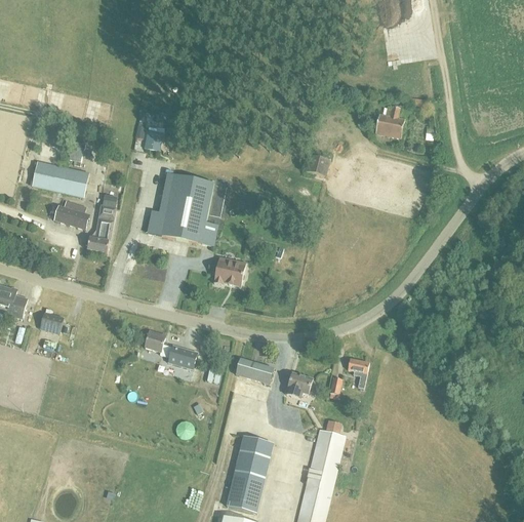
[(397,118),(399,107),(388,105),(385,115),(378,114),(374,132),(399,137),(403,119),(397,118)]
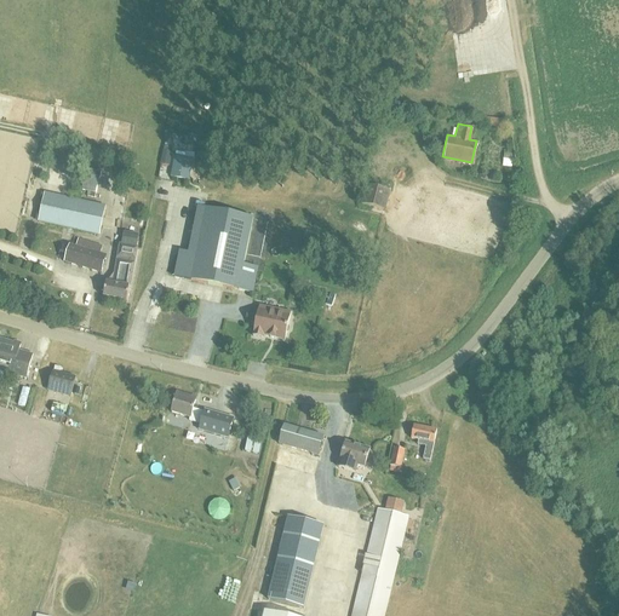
[(162,148),(160,161),(168,162),(171,149),(162,148)]
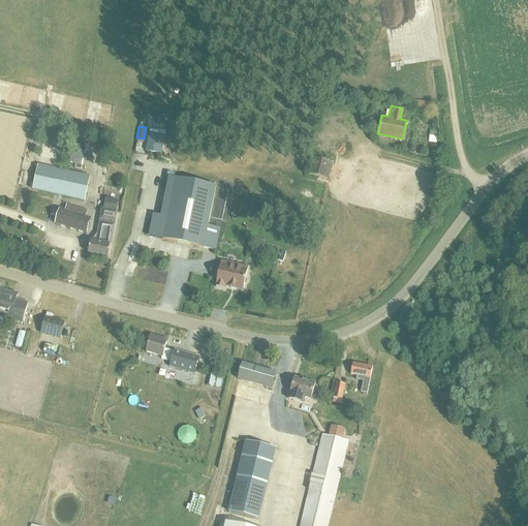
[(437,129),(429,128),(428,136),(436,137),(437,129)]
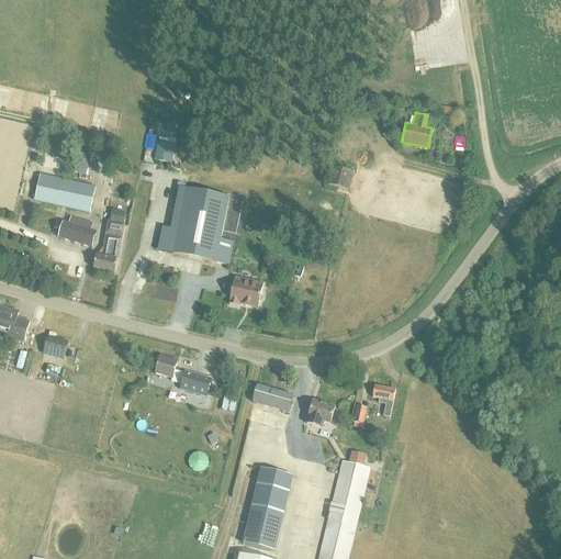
[(157,140),(154,157),(170,160),(174,142),(157,140)]
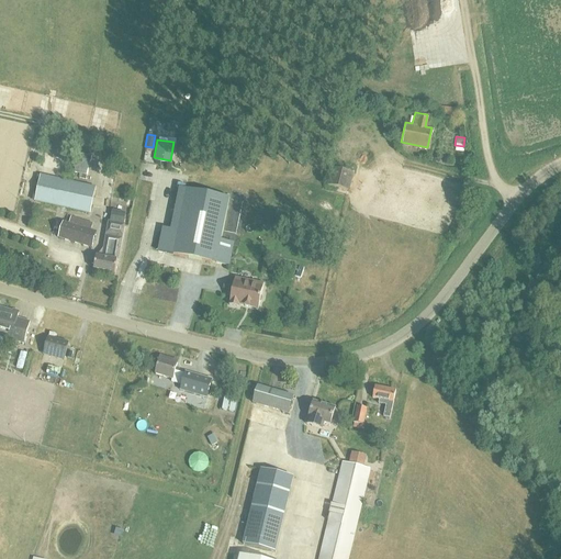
[(332,166),(327,183),(349,189),(354,171),(332,166)]
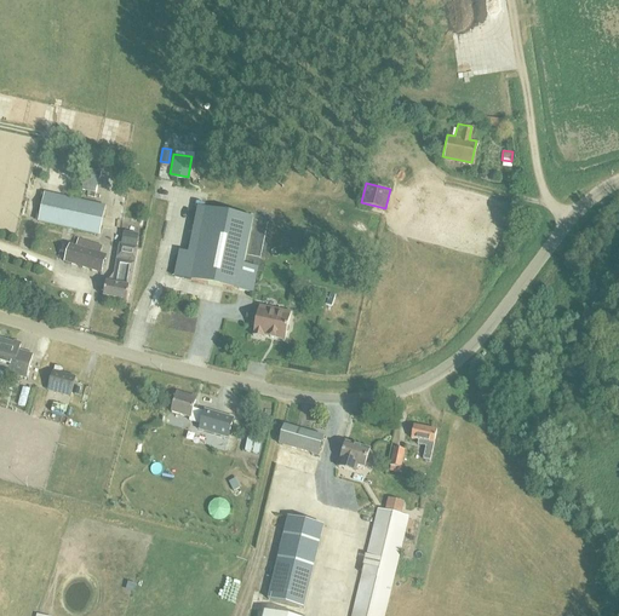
[(104,203),(44,189),(38,217),(98,232),(104,203)]
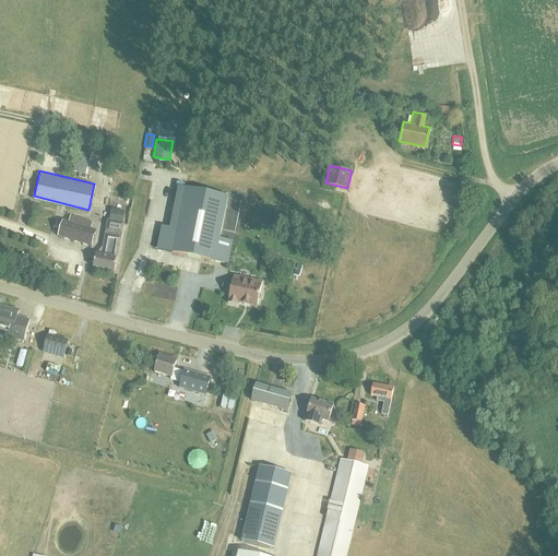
[(170,249),(226,262),(232,240),(218,237),(228,196),(186,185),(170,249)]
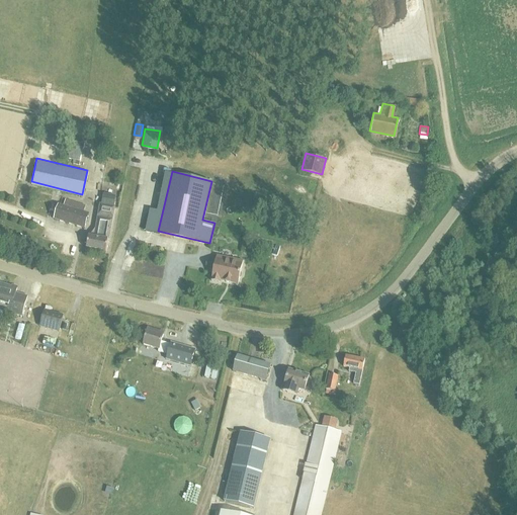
[(54,211),(58,195),(53,193),(49,210),(54,211)]
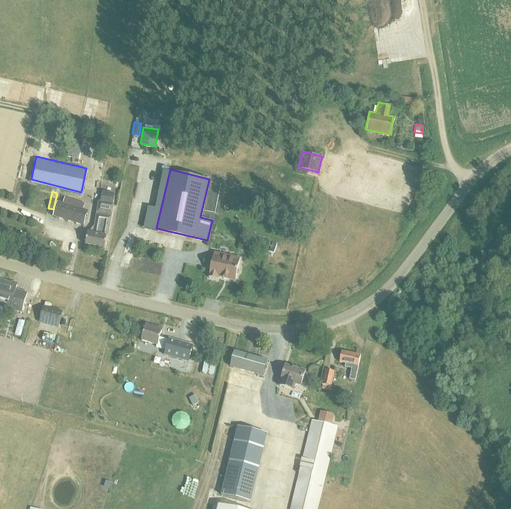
[(87,231),(85,243),(103,246),(105,235),(106,235),(110,215),(108,215),(109,212),(110,212),(112,202),(110,202),(111,198),(100,196),(100,200),(98,200),(96,210),(98,210),(97,213),(96,212),(92,232),(87,231)]
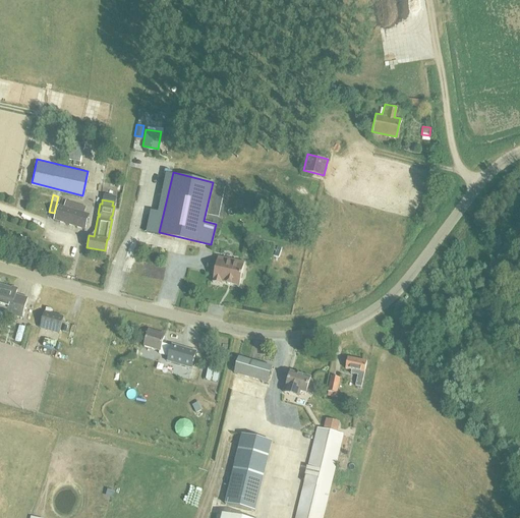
[(53,218),(84,227),(89,213),(58,204),(53,218)]
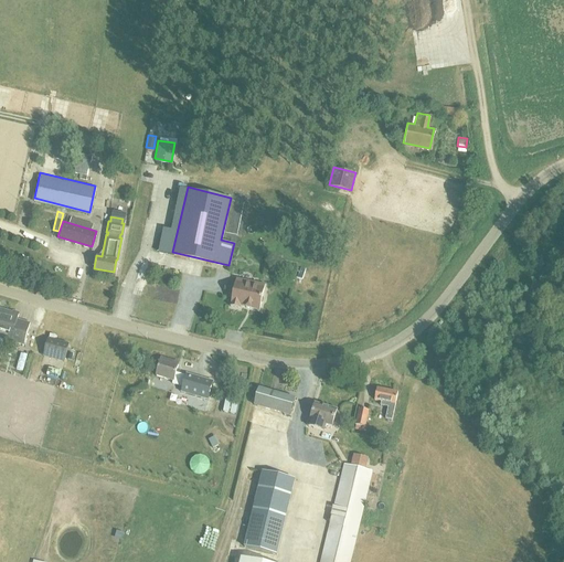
[(263,297),(262,295),(264,282),(235,276),(230,304),(238,306),(240,304),(245,305),(251,306),(259,307),(261,300),(262,299),(263,297)]
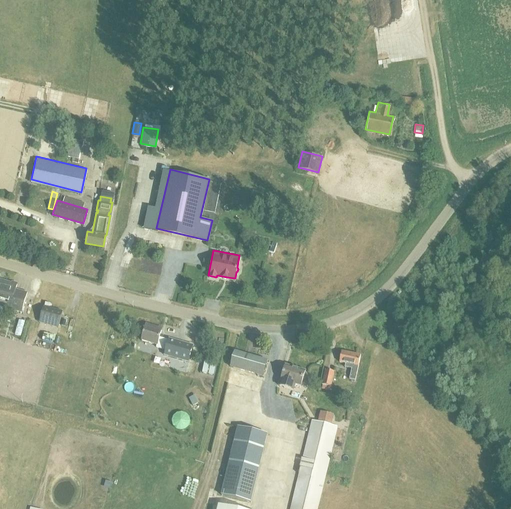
[(2,305),(21,311),(26,291),(15,288),(16,283),(0,277),(0,302),(2,303),(2,305)]
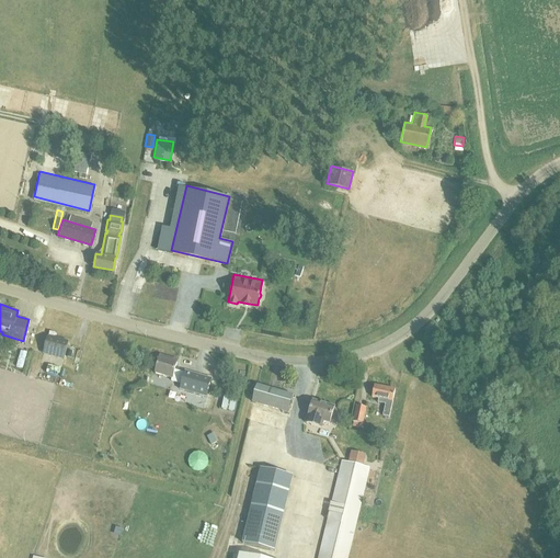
[(43,352),(63,357),(68,340),(47,334),(43,352)]
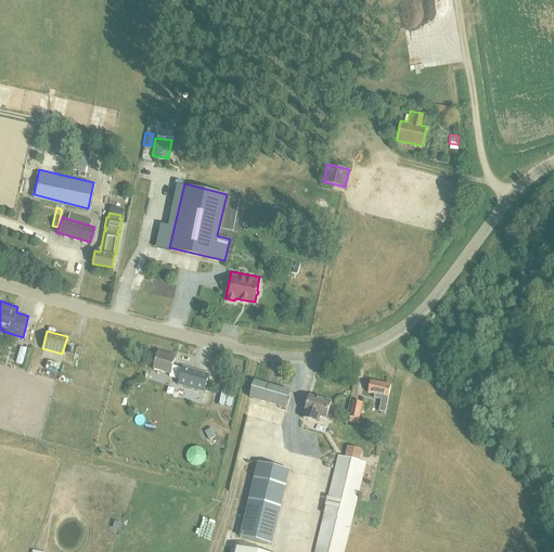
[(155,358),(153,367),(169,372),(168,374),(178,376),(180,366),(176,364),(176,361),(174,360),(175,356),(167,354),(164,352),(157,351),(155,358)]
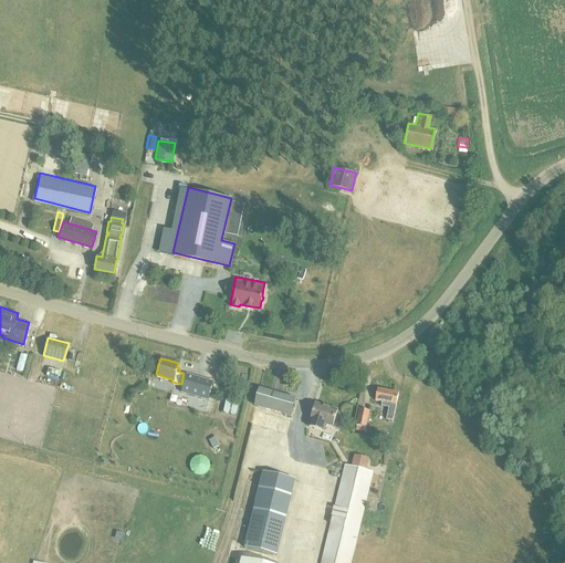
[(62,375),(63,365),(50,363),(49,374),(62,375)]
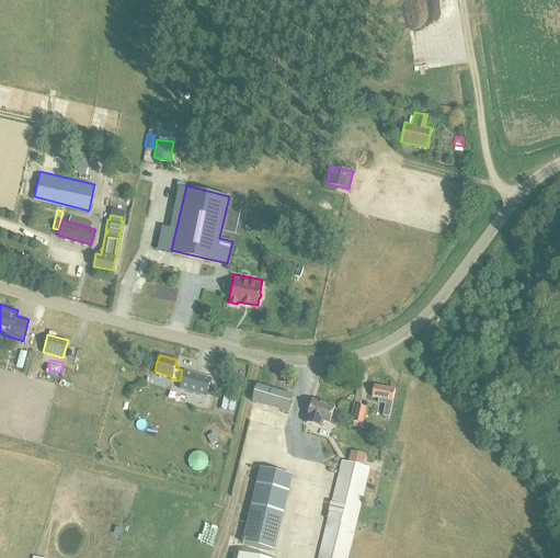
[(206,395),(210,377),(184,369),(179,387),(206,395)]
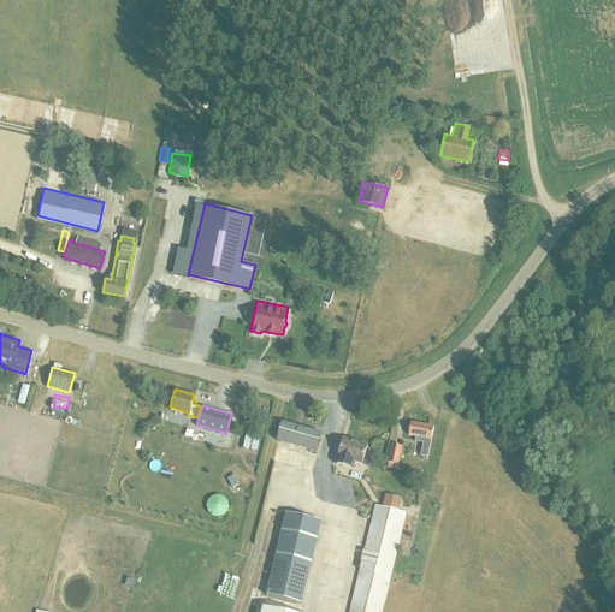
[(277,439),(315,450),(320,432),(282,420),(277,439)]
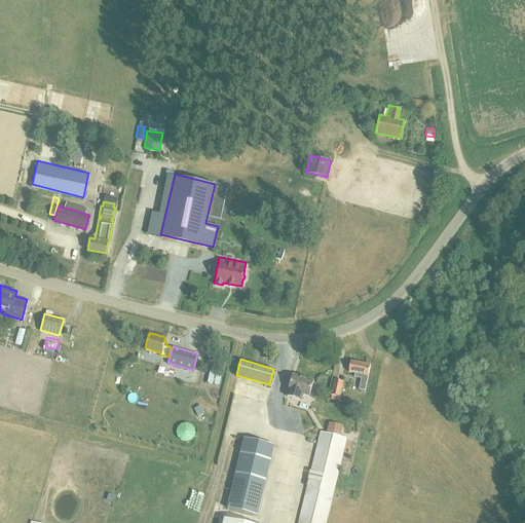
[(358,387),(364,389),(370,364),(350,360),(348,370),(353,371),(352,375),(360,377),(358,387)]
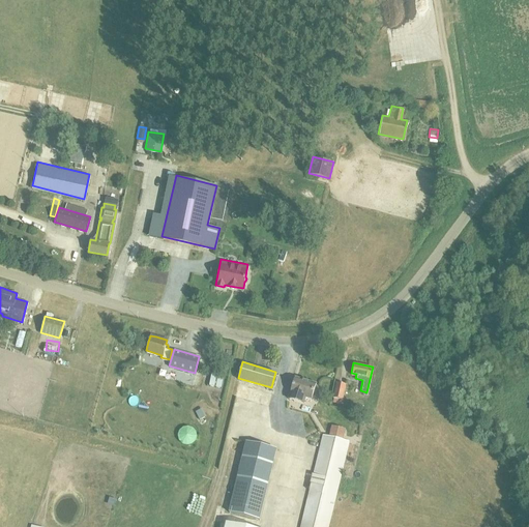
[(224,384),(225,372),(212,370),(211,383),(224,384)]
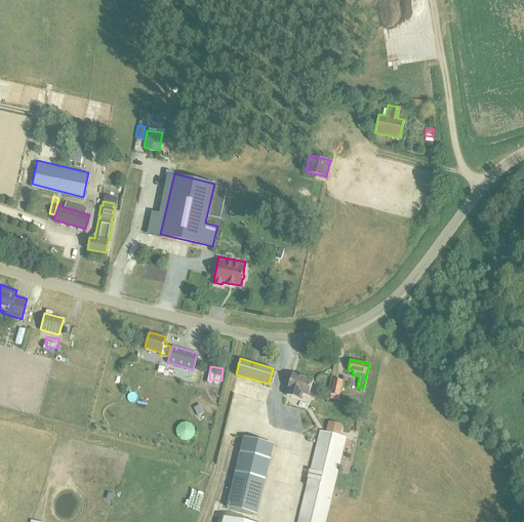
[(292,372),(287,388),(291,390),(290,395),(299,398),(301,393),(308,394),(312,378),(292,372)]
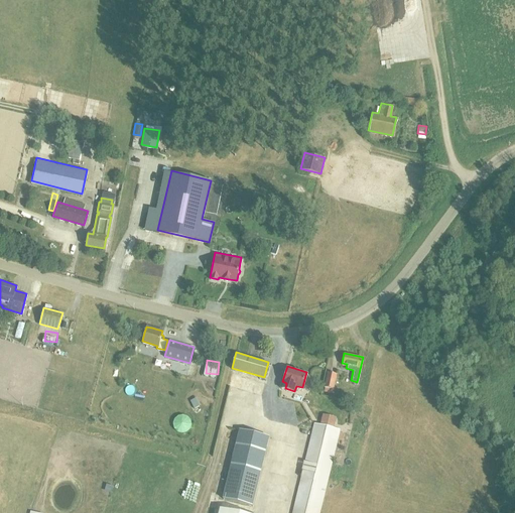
[(325,385),(333,387),(336,373),(328,371),(325,385)]
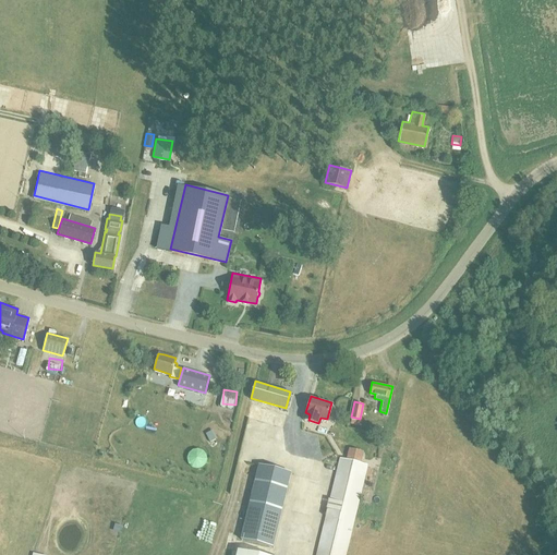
[(185,408),(179,414),(184,421),(192,414),(185,408)]
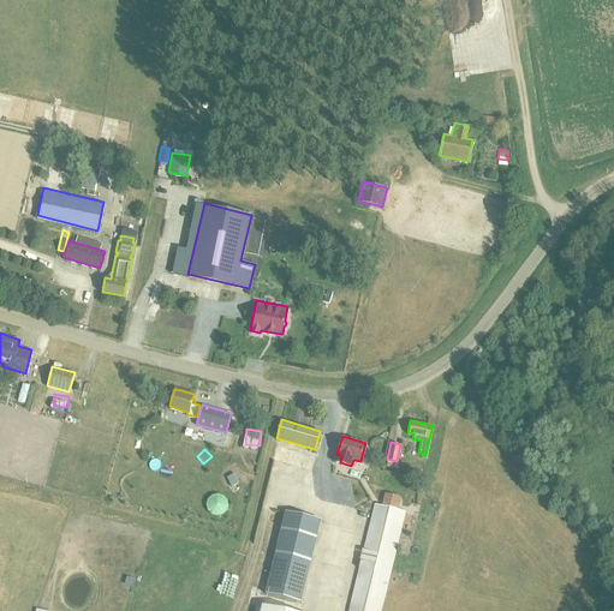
[(165,485),(173,481),(166,463),(158,467),(165,485)]
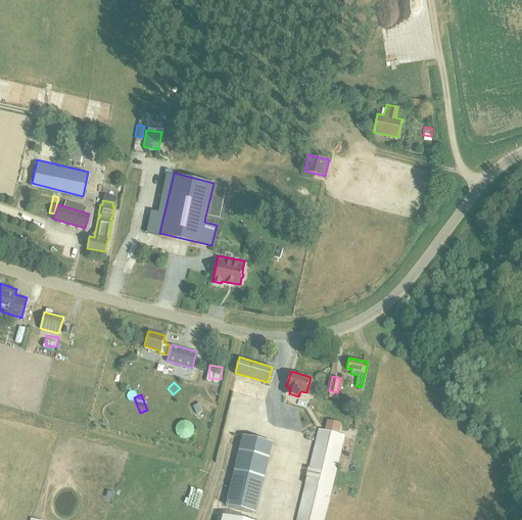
[(202,399),(195,400),(195,411),(203,411),(202,399)]
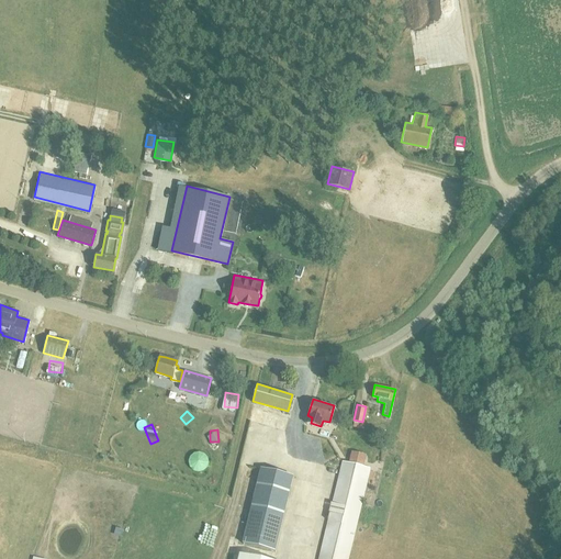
[(200,468),(211,458),(200,446),(189,457),(200,468)]
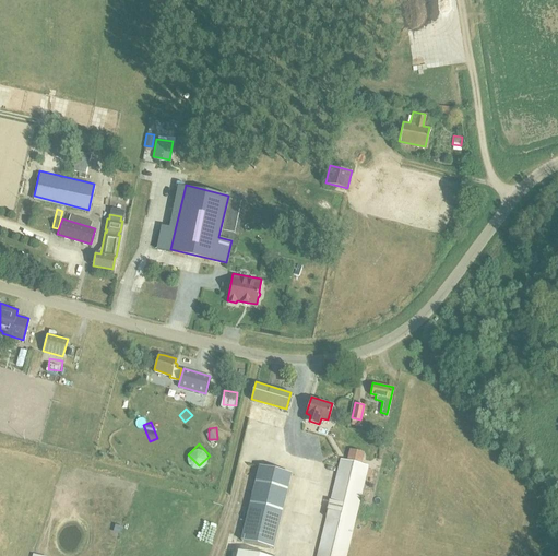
[(351,444),(349,456),(364,458),(365,447),(351,444)]
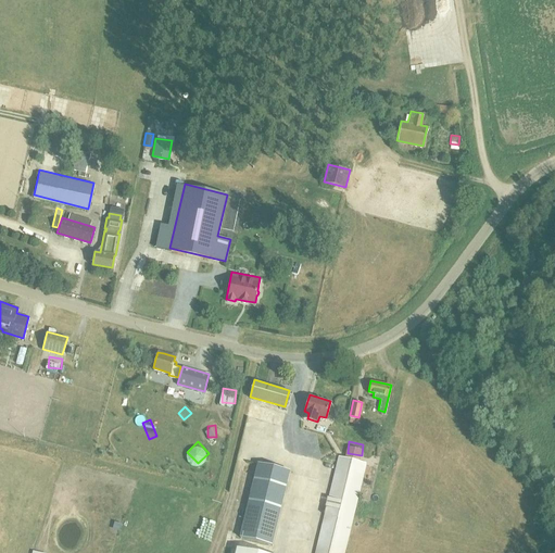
[(313,552),(341,552),(365,462),(338,455),(313,552)]
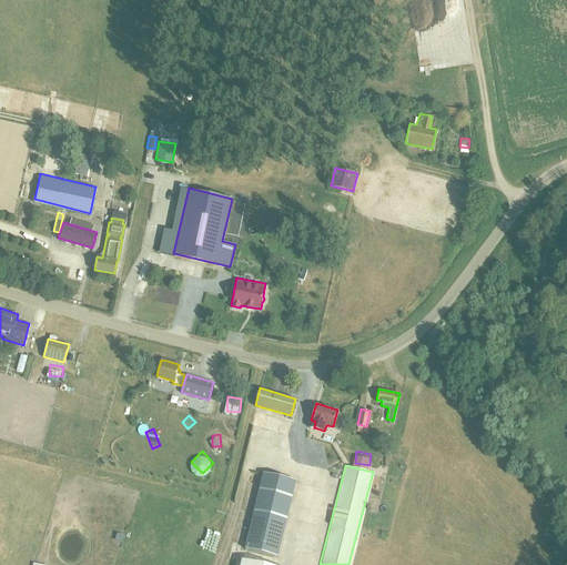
[(244,548),(275,556),(294,482),(262,474),(244,548)]
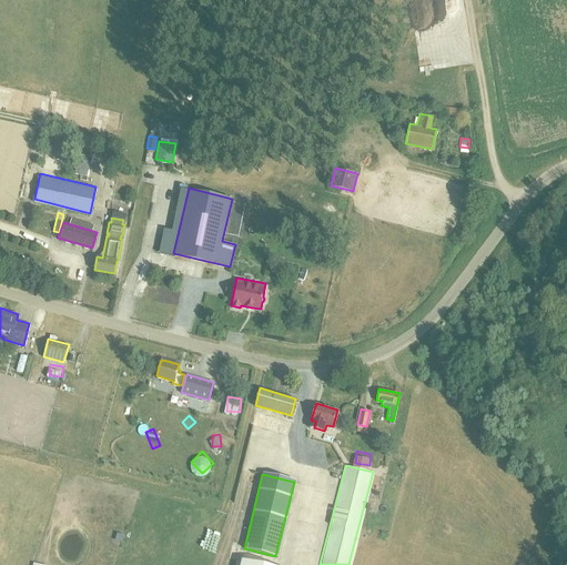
[(118,532),(114,541),(122,543),(125,534),(118,532)]
